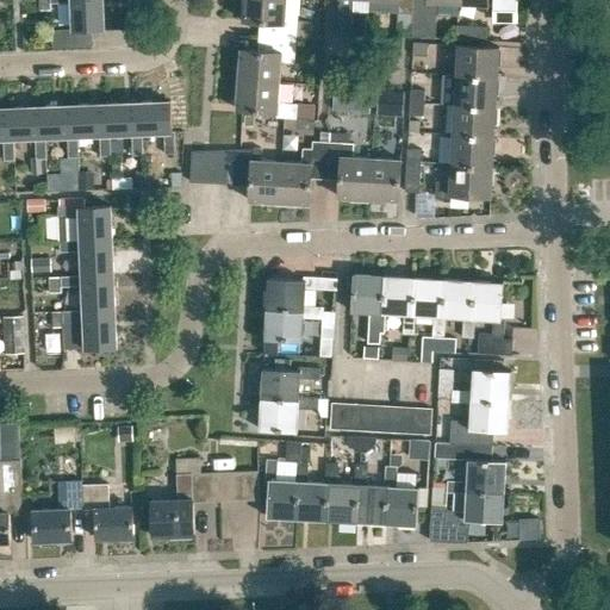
[(284,14),(285,0),(244,0),(243,22),(261,23),(260,38),(296,41),(298,16),(284,14)]
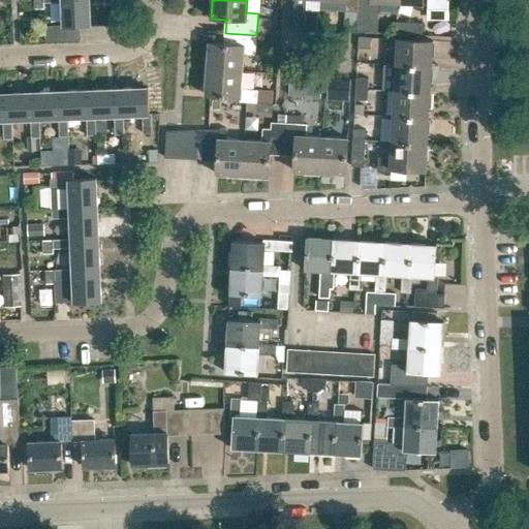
[(328,0),(346,1),(345,12),(359,12),(359,0),(328,0)]
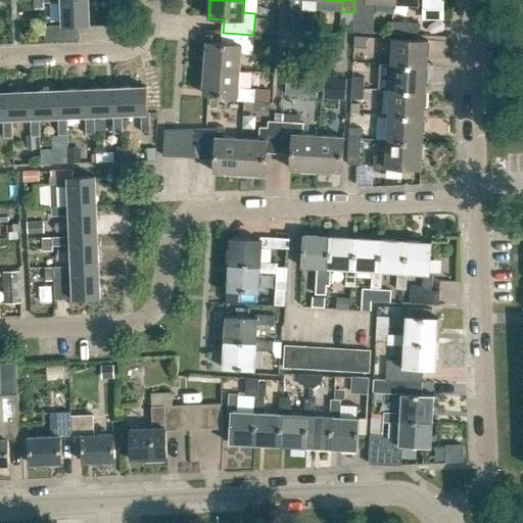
[(354,0),(354,12),(368,13),(368,2),(393,3),(392,0),(354,0)]
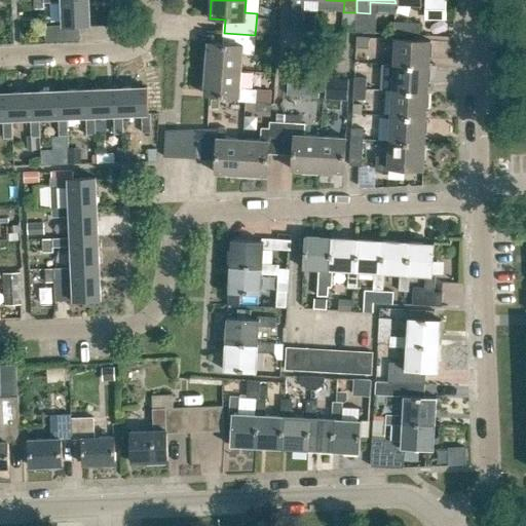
[(80,40),(79,27),(90,27),(89,3),(62,4),(63,27),(45,28),(46,41),(80,40)]
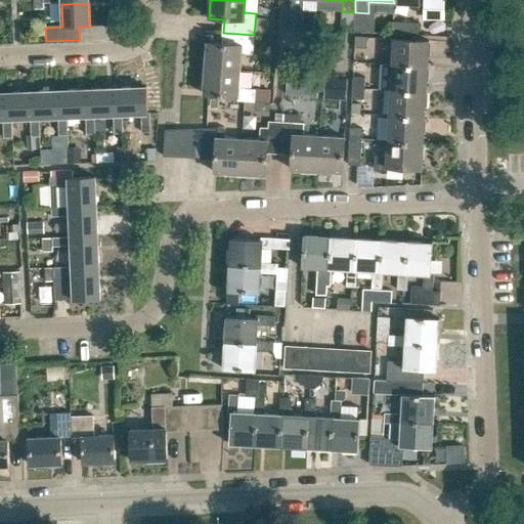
[(418,35),(419,23),(393,22),(392,34),(418,35)]
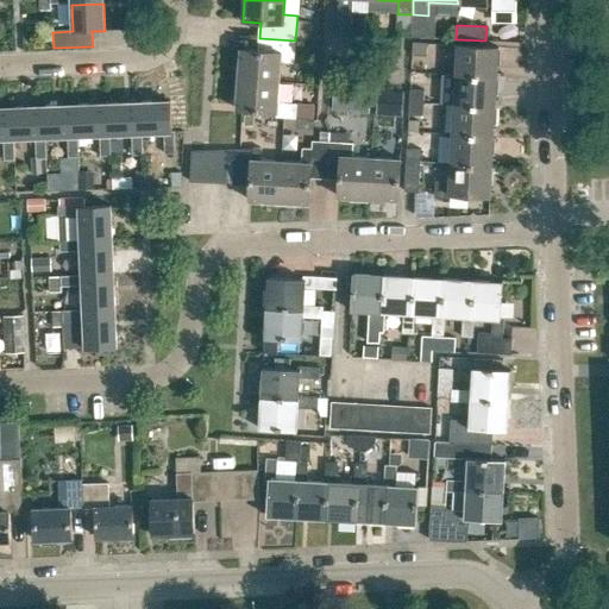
[(295,55),(295,41),(259,38),(258,52),(242,51),(239,81),(280,83),(281,62),(294,63),(295,55)]
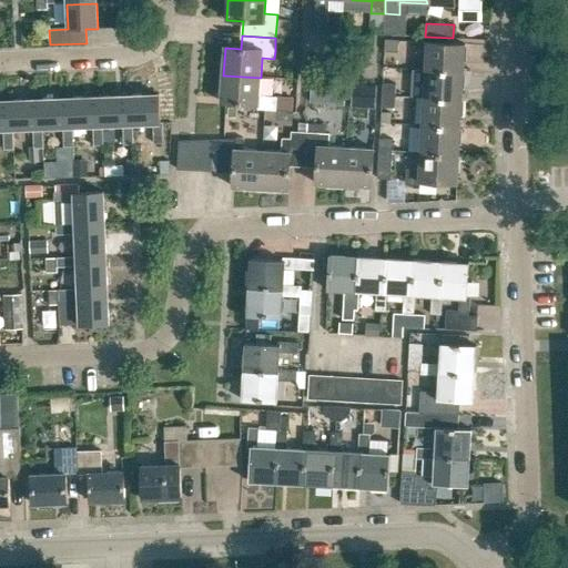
[(399,52),(399,40),(386,40),(385,51),(399,52)]
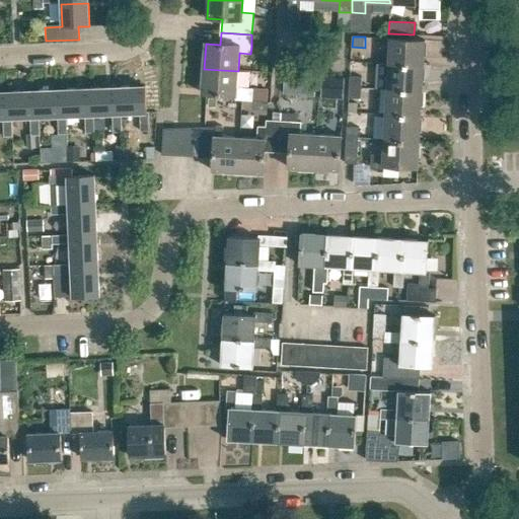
[(388,64),(423,66),(425,41),(389,39),(388,64)]
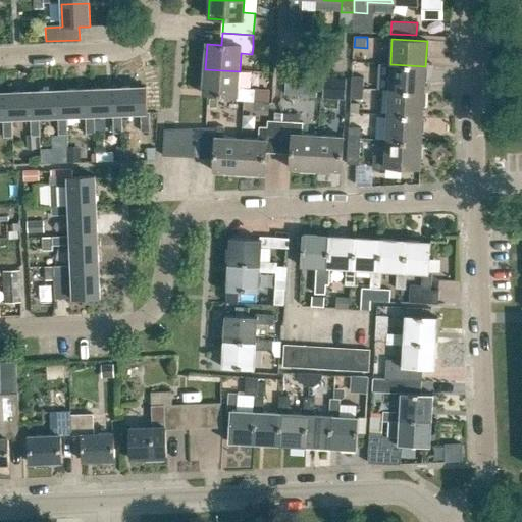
[(352,64),(352,72),(364,73),(365,64),(352,64)]
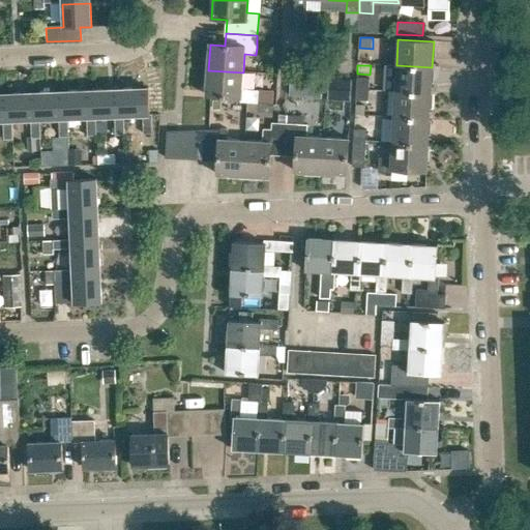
[(396,65),(394,91),(431,93),(432,67),(396,65)]
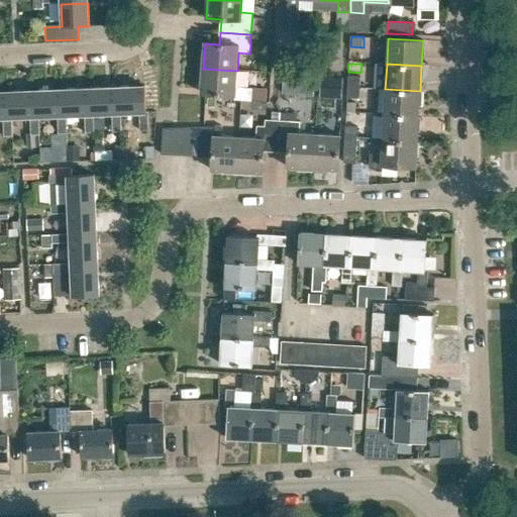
[(203,69),(201,93),(235,96),(237,71),(203,69)]
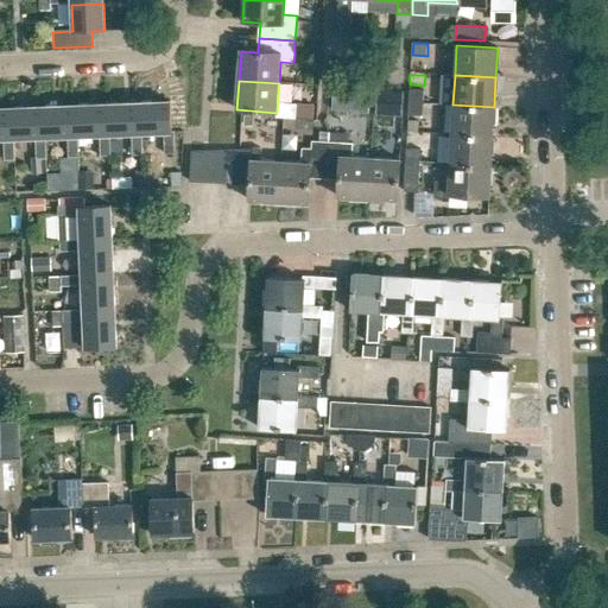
[(378,89),(375,114),(401,116),(404,92),(378,89)]
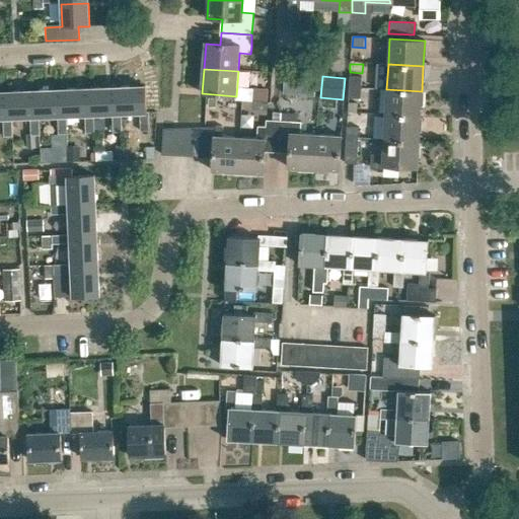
[(363,77),(351,76),(350,87),(362,87),(363,77)]
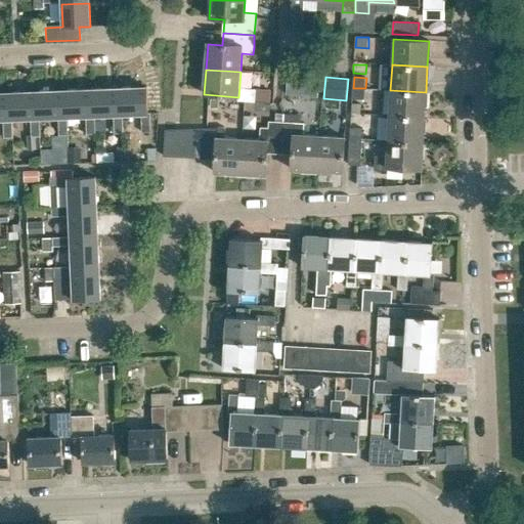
[(122,89),(123,115),(141,114),(142,132),(150,132),(149,113),(147,114),(146,88),(122,89)]
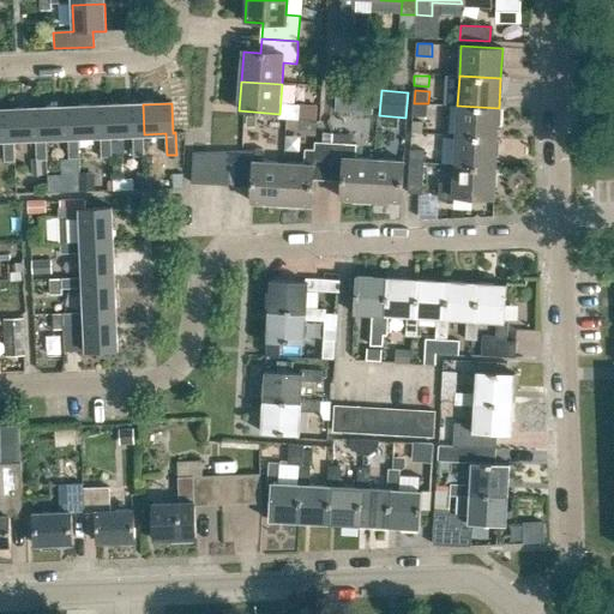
[(428,116),(428,103),(414,103),(414,116),(428,116)]
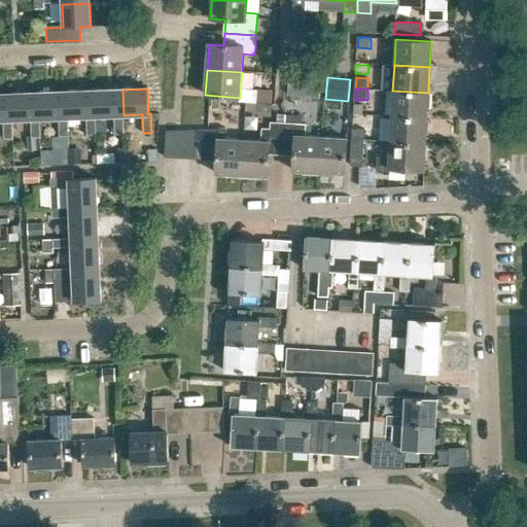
[(123,90),(95,91),(96,116),(114,115),(114,134),(124,134),(124,115),(123,90)]
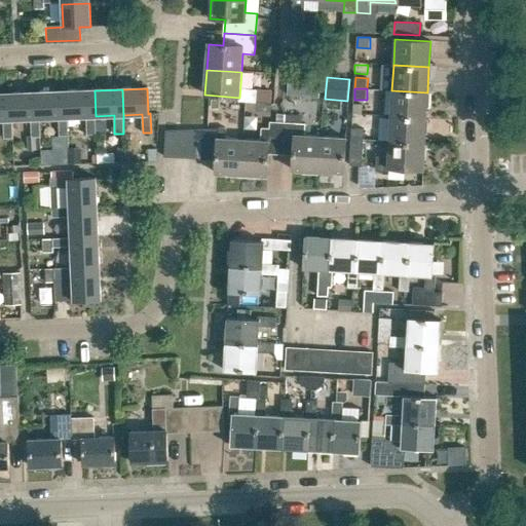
[(97,135),(96,116),(95,90),(67,91),(68,117),(87,117),(87,135),(97,135)]
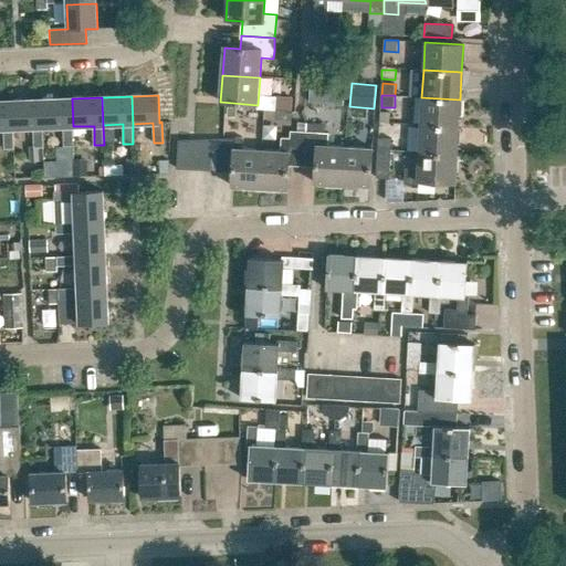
[(421,97),(420,125),(459,127),(460,100),(421,97)]
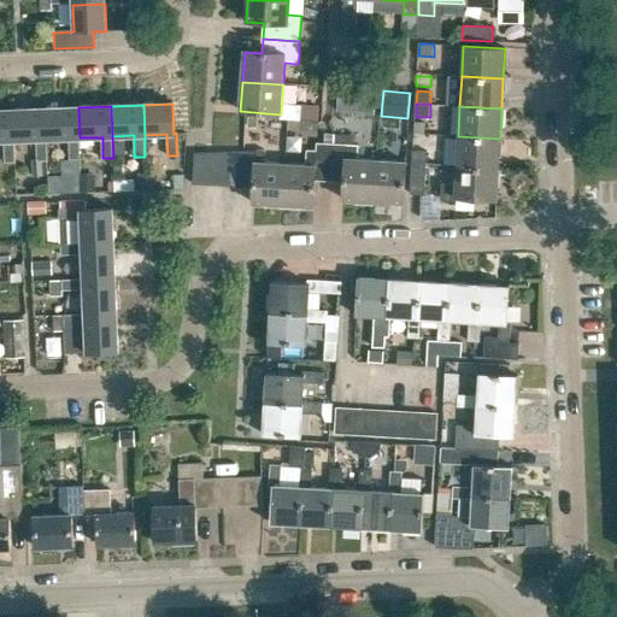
[(78,107),(46,109),(47,139),(70,139),(70,160),(80,160),(80,137),(78,107)]
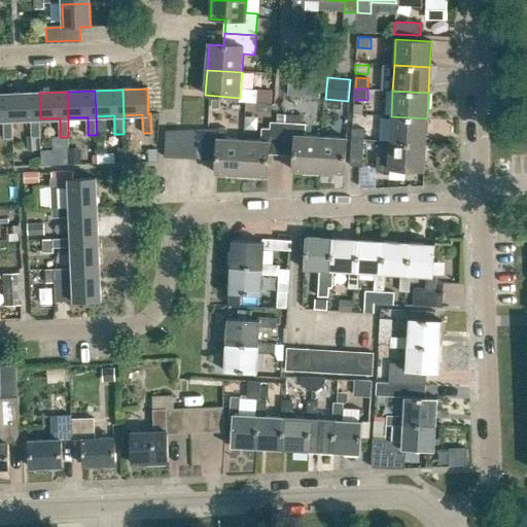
[(39,93),(11,94),(12,120),(31,119),(32,138),(41,138),(40,118),(39,93)]
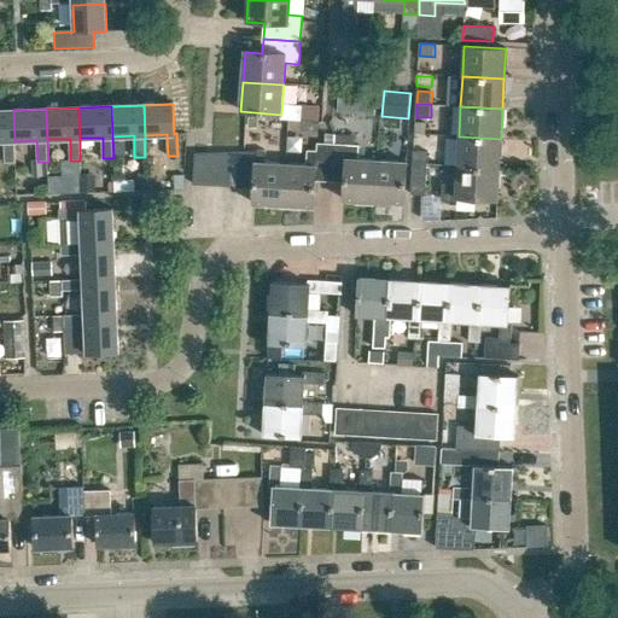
[(13,110),(0,110),(0,140),(5,141),(5,163),(16,163),(15,141),(13,110)]
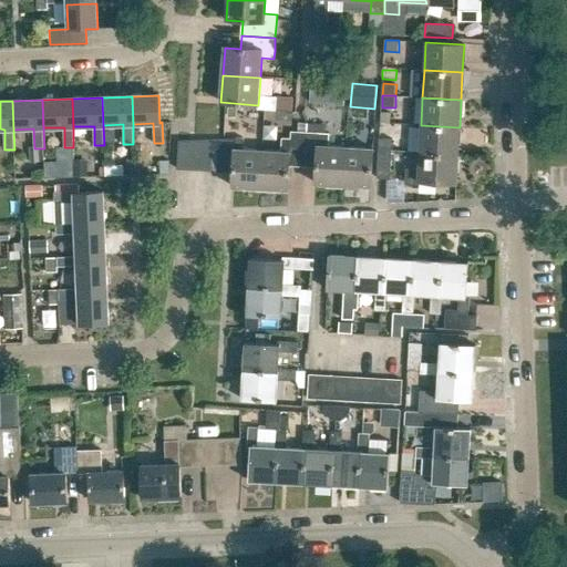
[(421,125),(420,154),(457,156),(460,127),(421,125)]
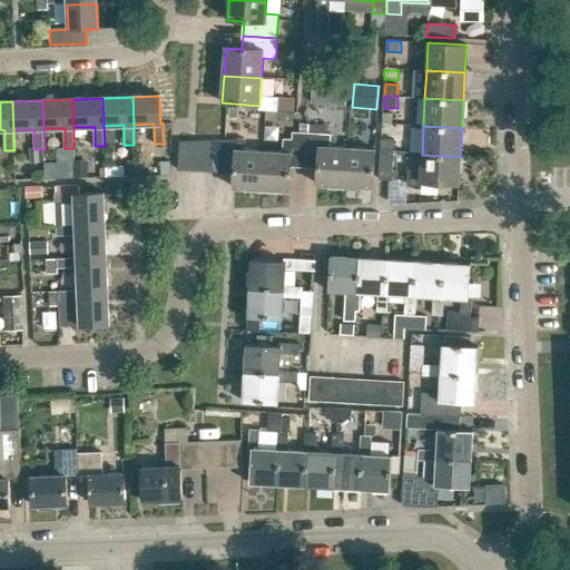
[(294,139),(283,139),(283,151),(265,151),(263,189),(292,192),(293,168),(306,168),(307,133),(294,133),(294,139)]
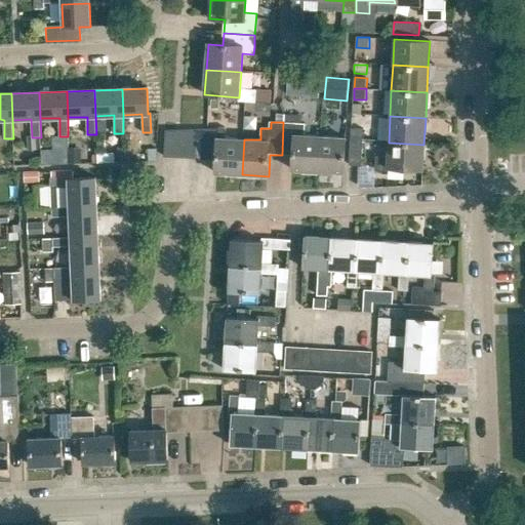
[(282,155),(295,156),(294,170),(319,172),(321,135),(296,134),(296,123),(283,122),(282,155)]
